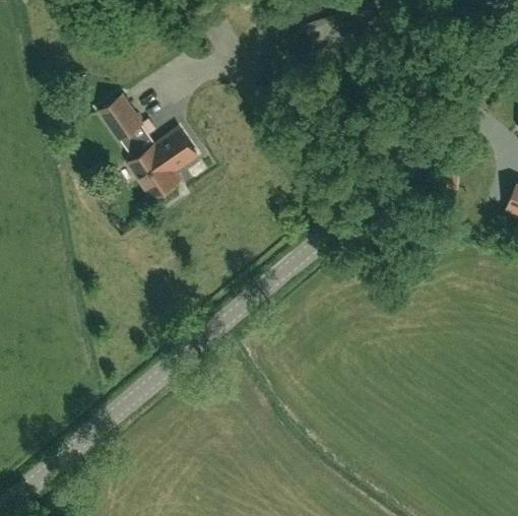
[(209,4),(207,0),(181,0),(188,13),(209,4)]
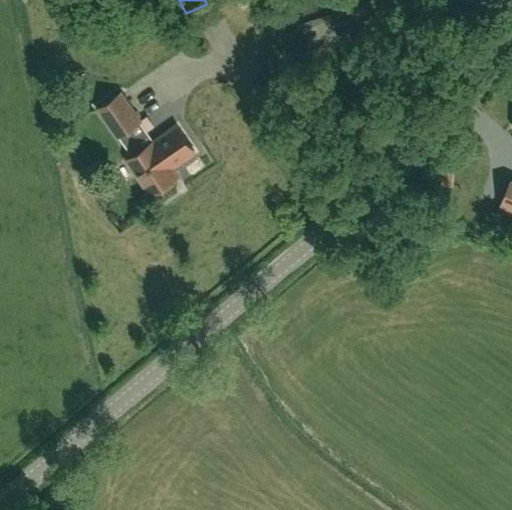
[(293,0),(311,53),(395,25),(386,0),(293,0)]
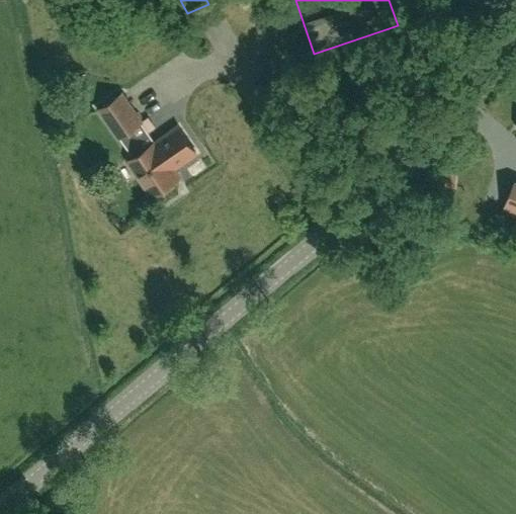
[(99,111),(118,141),(141,125),(120,97),(99,111)]
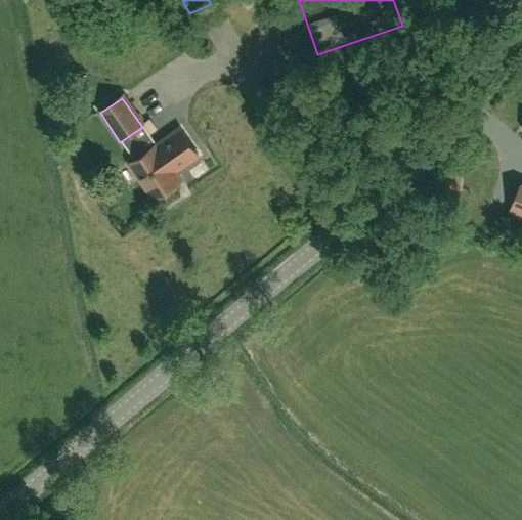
[(157,148),(156,147),(128,166),(153,201),(179,182),(173,174),(197,159),(179,133),(157,148)]
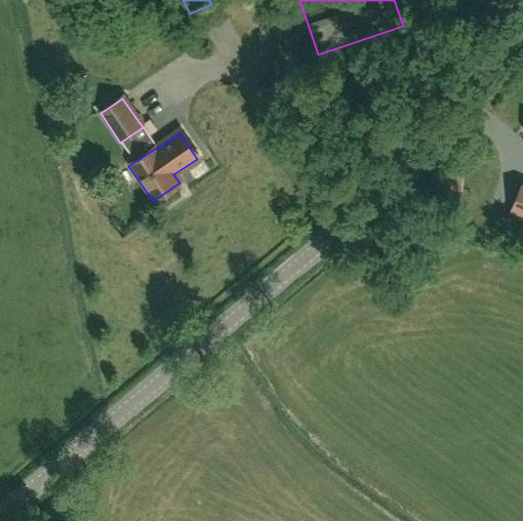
[(522,189),(521,188),(520,188),(519,188),(512,205),(509,214),(522,221),(522,189)]
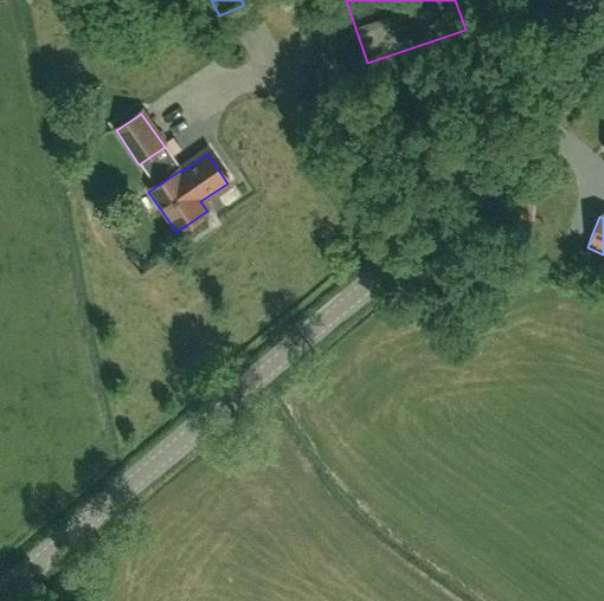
All buildings are outlined.
